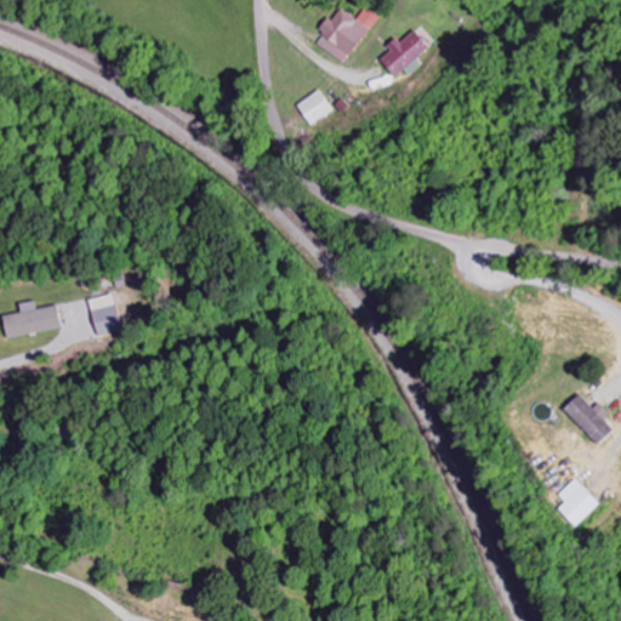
[(318,45),(346,64),(380,18),(368,9),(358,21),(341,7),(322,33),(325,35),(318,45)]
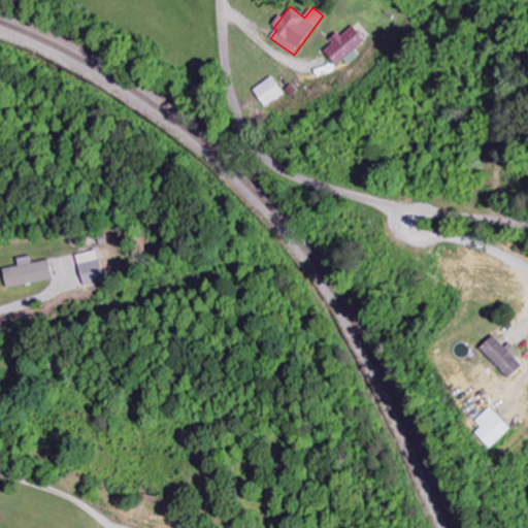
[(349,65),(359,57),(354,52),(366,41),(352,26),(339,38),(337,36),(322,52),(336,67),(343,60),(349,65)]
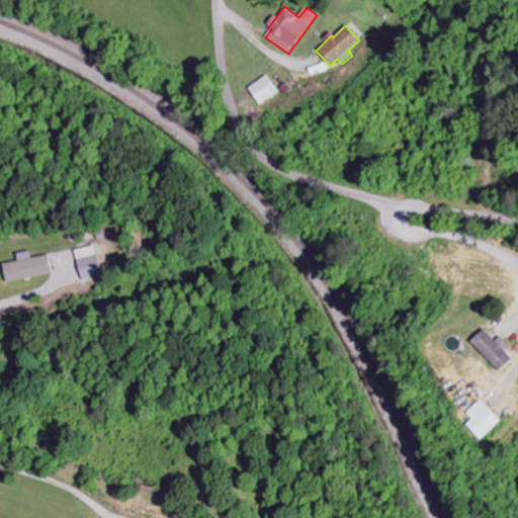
[(280,92),(267,75),(249,89),(262,106),(280,92)]
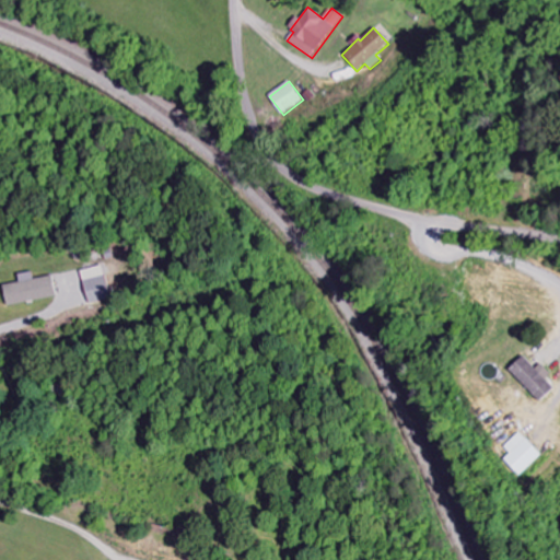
[(82,270),(88,302),(109,299),(104,267),(82,270)]
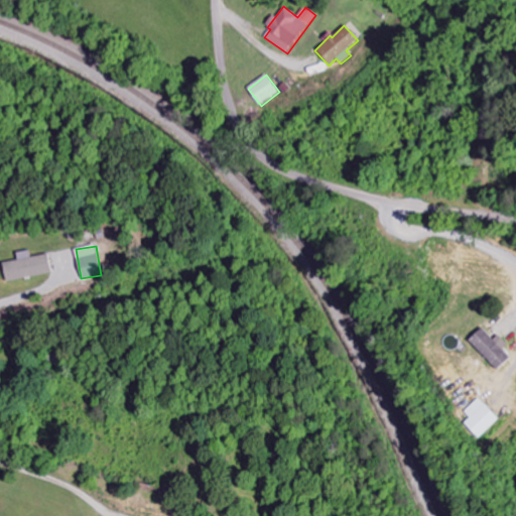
[(51,275),(48,255),(30,257),(30,251),(17,253),(18,261),(2,263),(5,281),(51,275)]
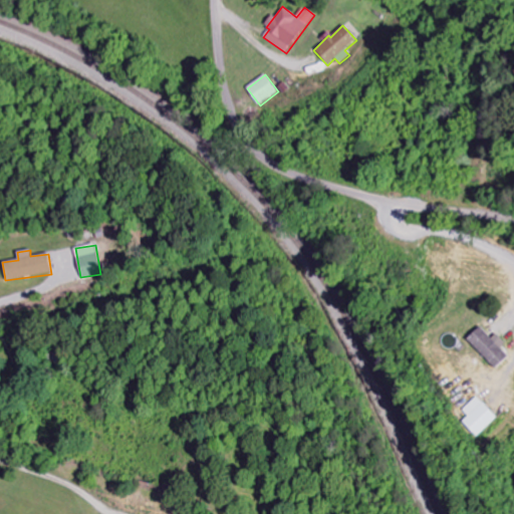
[(508,357),(500,348),(504,344),(495,334),(491,338),(480,327),(466,339),(494,369),(508,357)]
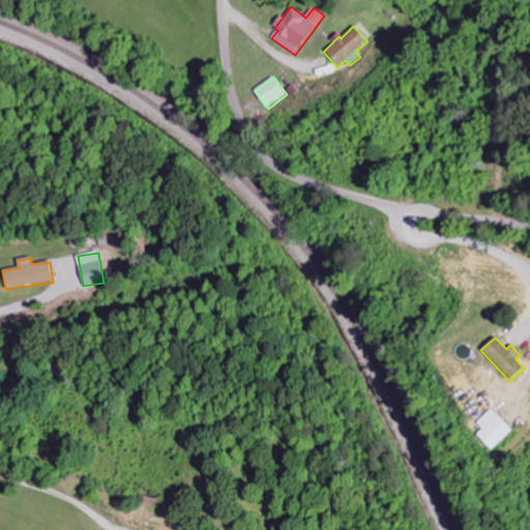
[(486,430),(479,436),(494,451),(514,433),(493,410),(479,423),(486,430)]
